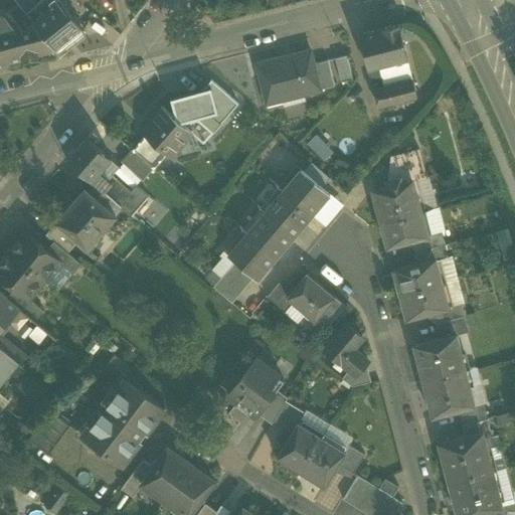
[(14,0),(18,4),(56,50),(82,29),(57,0),(41,0),(35,6),(30,0),(14,0)]
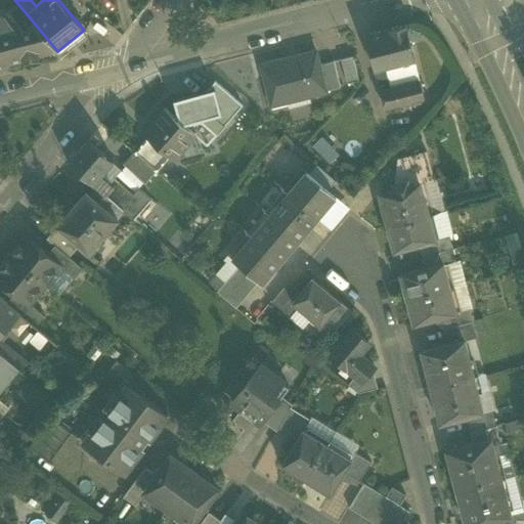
[(0,66),(7,64),(7,62),(24,57),(22,52),(33,49),(37,54),(53,50),(54,52),(57,51),(18,4),(5,14),(0,13),(0,66)]
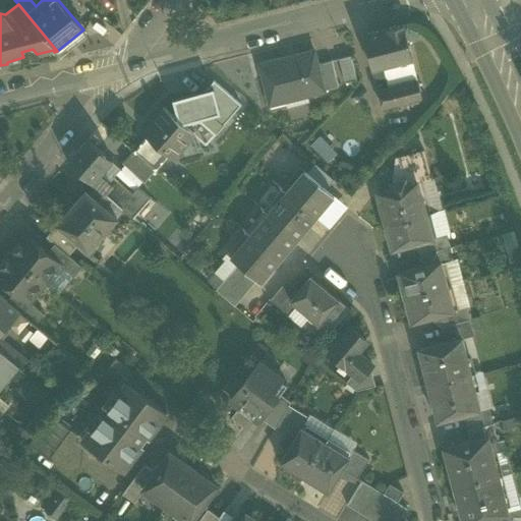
[(403,24),(363,35),(372,71),(389,67),(393,87),(378,91),(382,109),(397,105),(398,107),(409,104),(409,102),(421,99),(407,42),(410,41),(406,27),(404,27),(403,24)]
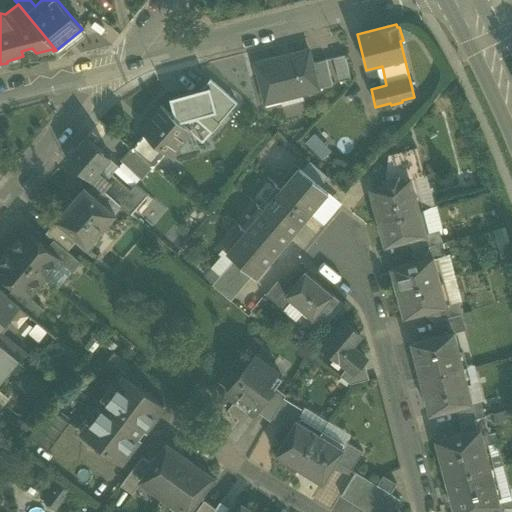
[(312,64),(308,50),(254,64),(265,105),(280,101),(281,105),(303,100),(301,90),(318,86),(312,64)]
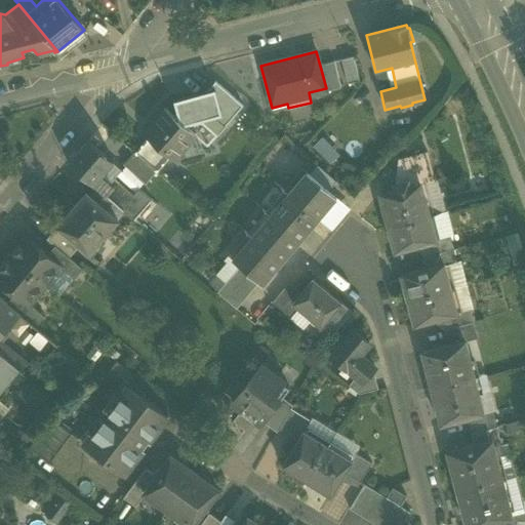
[(354,57),(341,61),(348,84),(360,81),(354,57)]
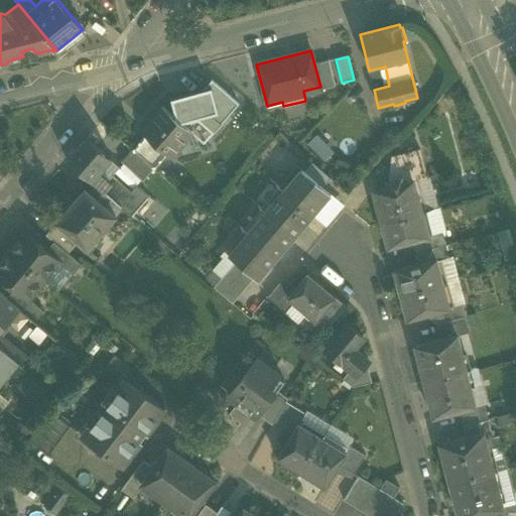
[(329,61),(314,65),(320,87),(321,90),(335,87),(329,61)]
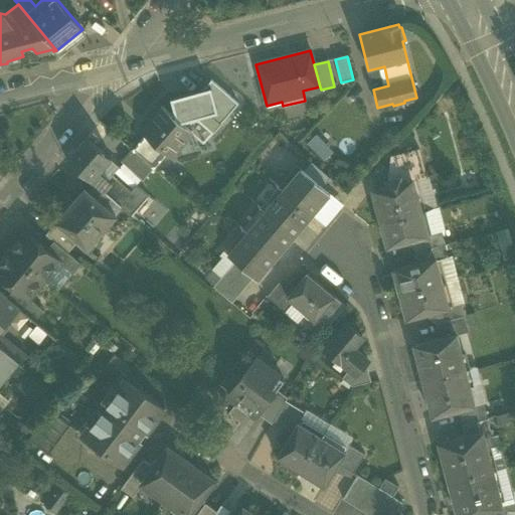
[(159,99),(177,114),(186,104),(168,89),(159,99)]
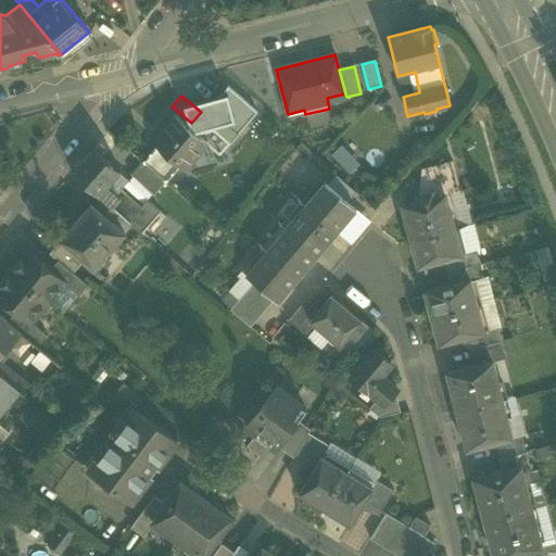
[(212,149),(175,116),(152,143),(156,147),(143,163),(165,182),(179,166),(184,171),(205,144),(211,150),(212,149)]
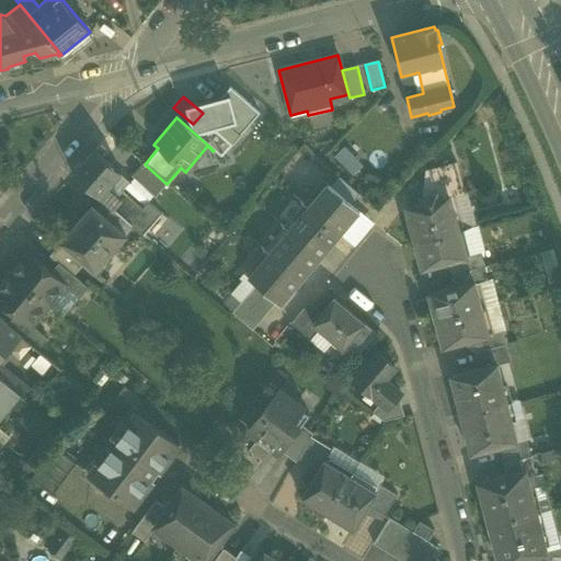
[(121,173),(93,149),(72,174),(103,201),(122,216),(142,235),(161,213),(148,202),(142,208),(123,191),(116,197),(107,190),(121,173)]
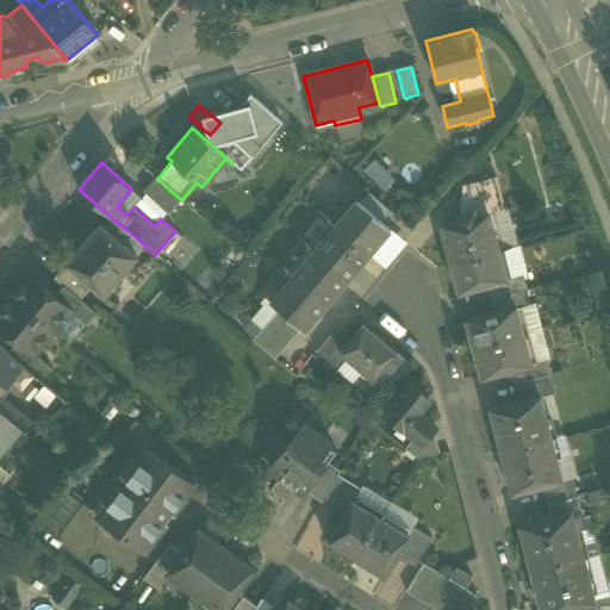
[(489,215),(505,210),(496,176),(465,185),(459,215),(472,211),(473,216),(487,212),(489,215)]
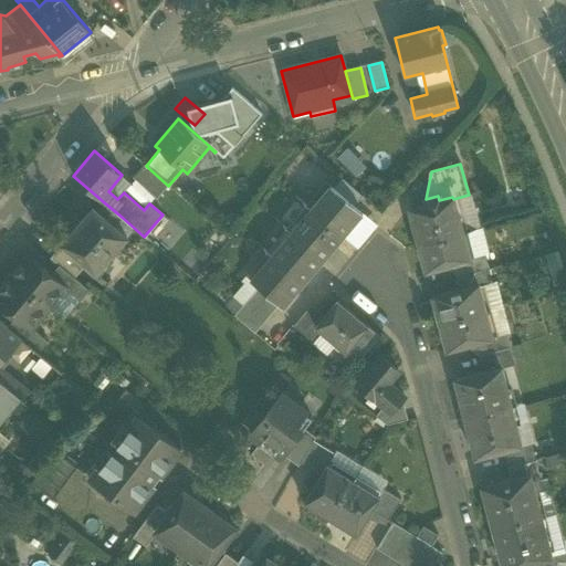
[(157,199),(168,186),(146,166),(145,165),(133,178),(157,199)]
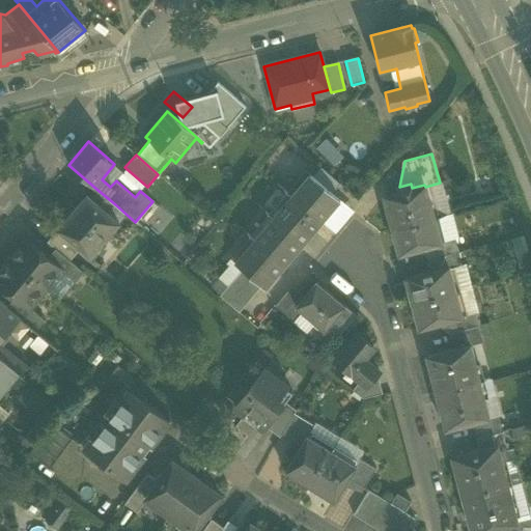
[(313,176),(332,193),(340,184),(320,167),(313,176)]
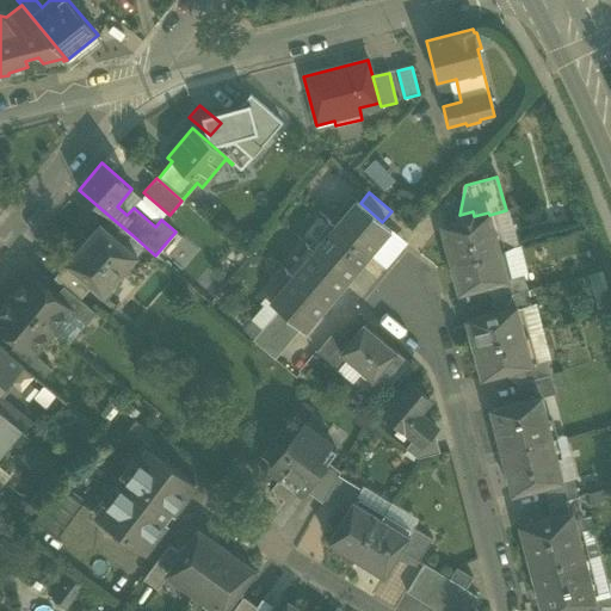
[(332,224),(368,254),(390,228),(382,222),(360,203),(356,199),(347,209),(346,208),(332,224)]
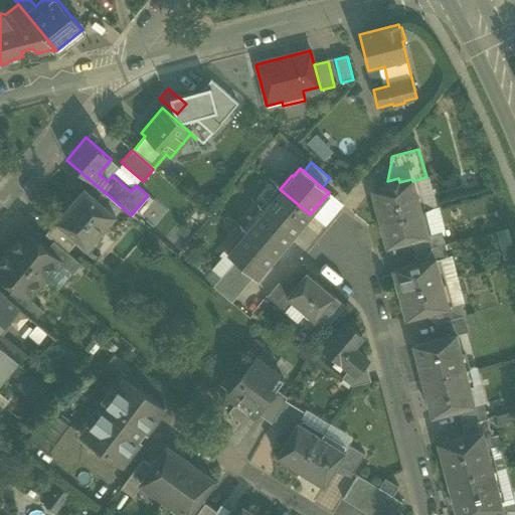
[(388,185),(372,190),(380,222),(435,208),(426,177),(412,181),(411,179),(399,182),(398,178),(387,181),(388,185)]
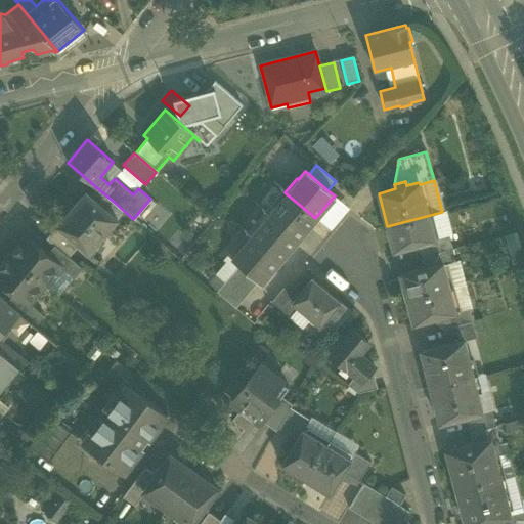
[(89,195),(105,210),(114,202),(96,187),(89,195)]
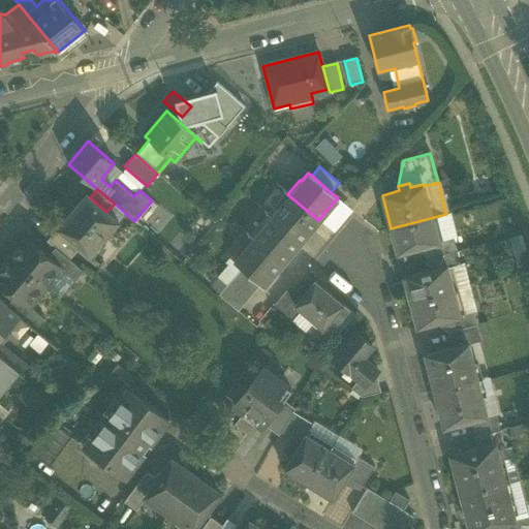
[(69,215),(58,228),(80,248),(89,256),(119,222),(106,212),(90,197),(87,194),(76,206),(75,205),(67,214),(69,215)]
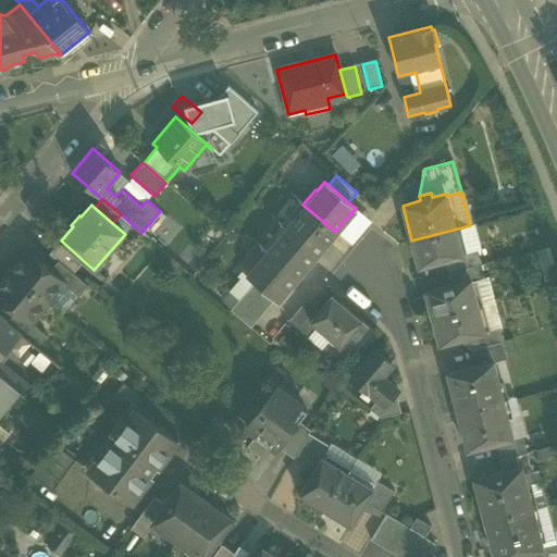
[(285,229),(316,255),(335,232),(302,205),(291,219),(292,220),(285,229)]
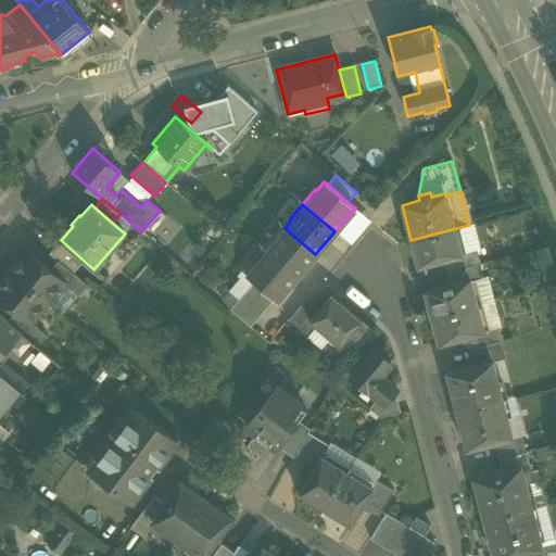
[(469,225),(411,240),(418,266),(432,263),(462,255),(462,254),(476,250),(469,225)]
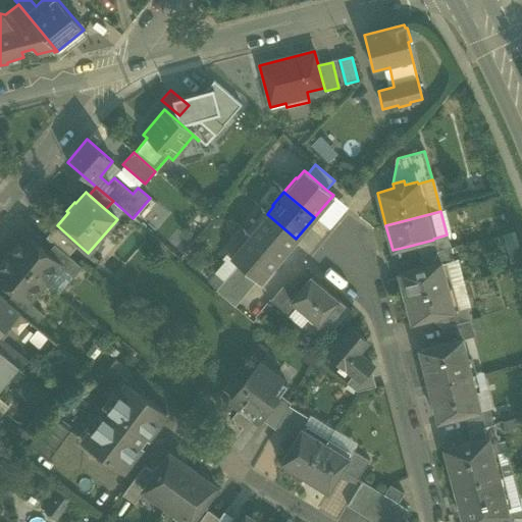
[(248,235),(277,260),(296,239),(267,214),(261,221),(259,220),(248,235)]
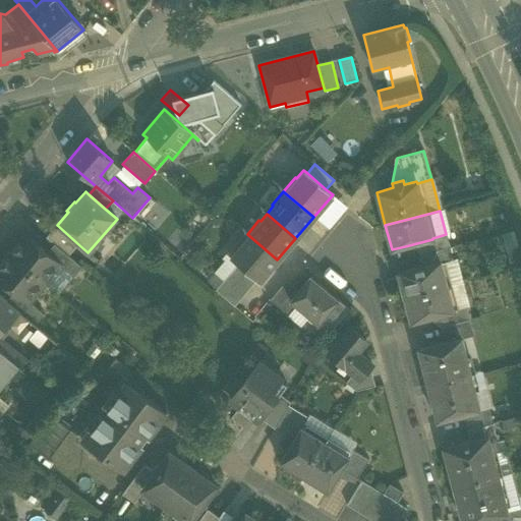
[(54,244),(69,256),(78,244),(57,225),(46,237),(54,244)]
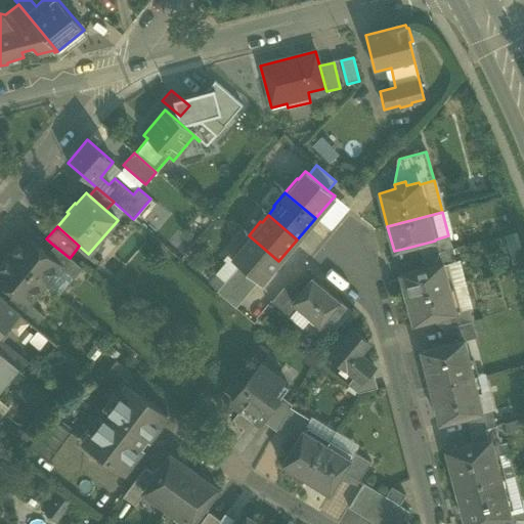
[(258,281),(260,282),(278,261),(249,235),(236,249),(237,250),(231,258),(239,265),(258,281)]
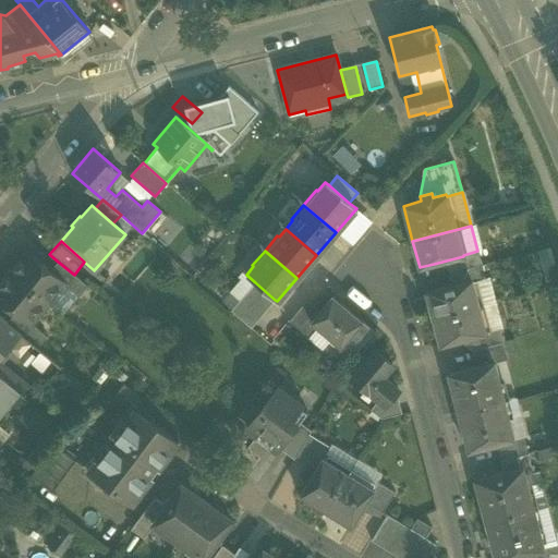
[(434,264),(437,276),(482,264),(477,251),(463,255),(463,256),(434,264)]
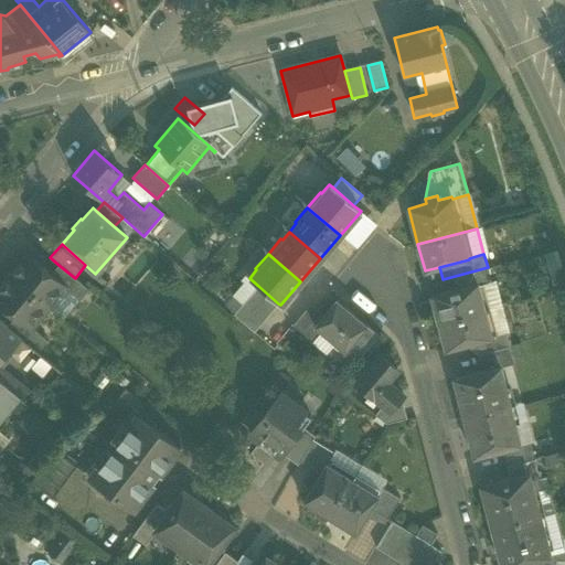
[(51,275),(27,255),(9,276),(48,308),(64,288),(65,287),(51,275)]
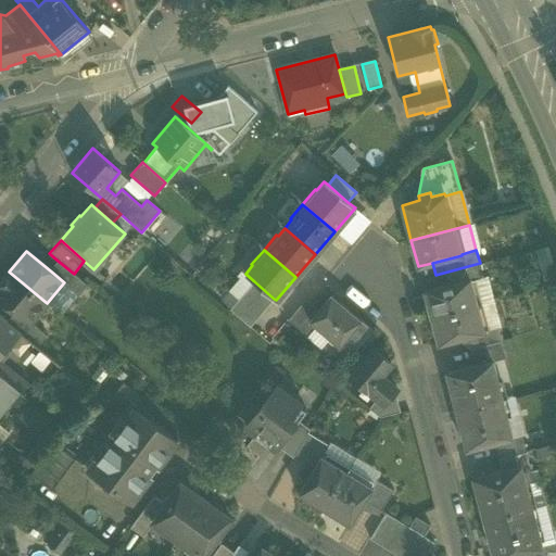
[(74,274),(58,261),(50,270),(64,282),(63,283),(78,297),(88,286),(74,274)]
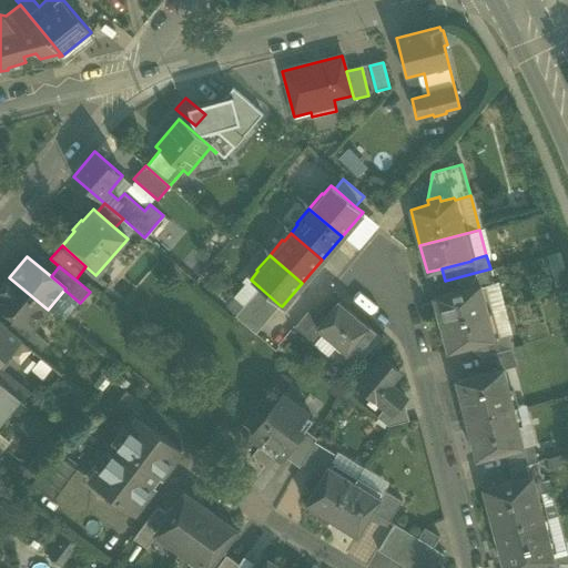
[(490,269),(445,281),(448,294),(480,285),(480,286),(494,283),(490,269)]
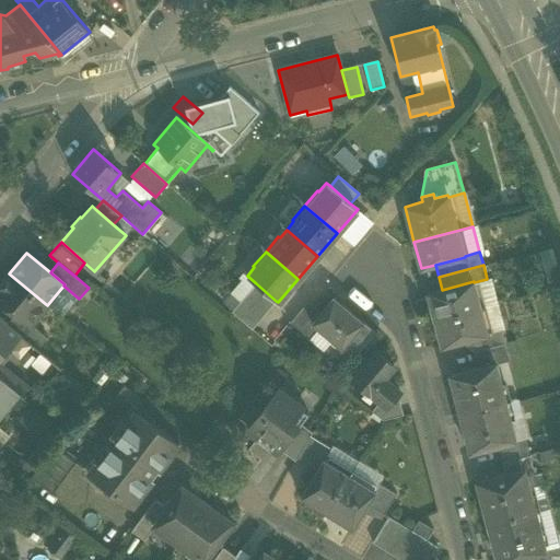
[(47,305),(9,273),(0,283),(0,300),(16,314),(31,325),(32,324),(47,305)]
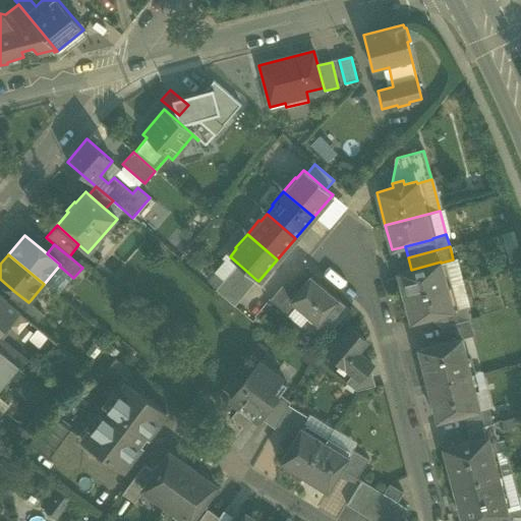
[(231,273),(238,264),(230,256),(228,255),(214,273),(223,281),(231,273)]
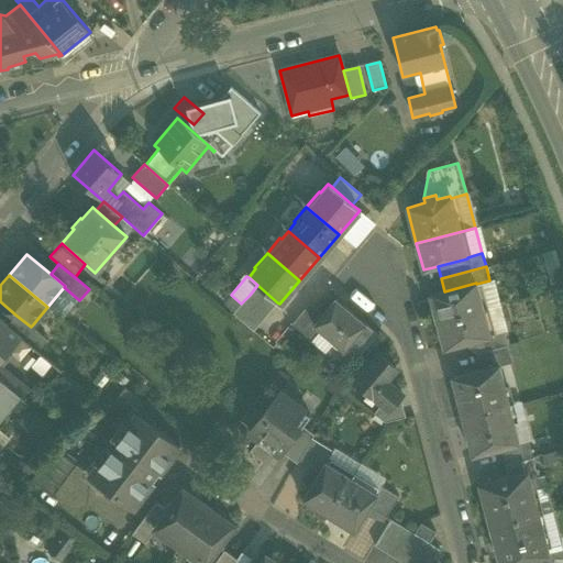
[(430,295),(437,322),(497,306),(490,280),(489,280),(476,284),(476,283),(444,291),(430,295)]
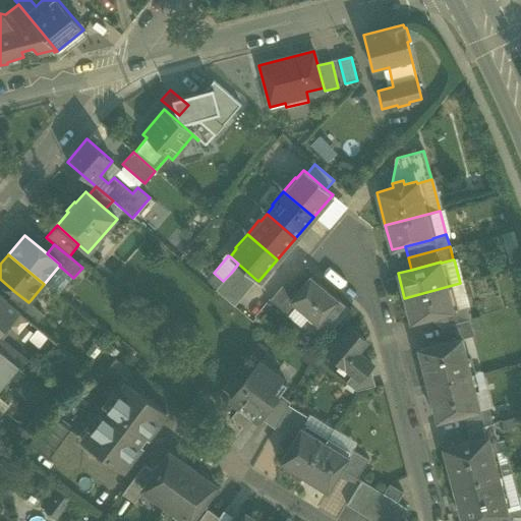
[(256,280),(238,264),(231,273),(249,288),(256,280)]
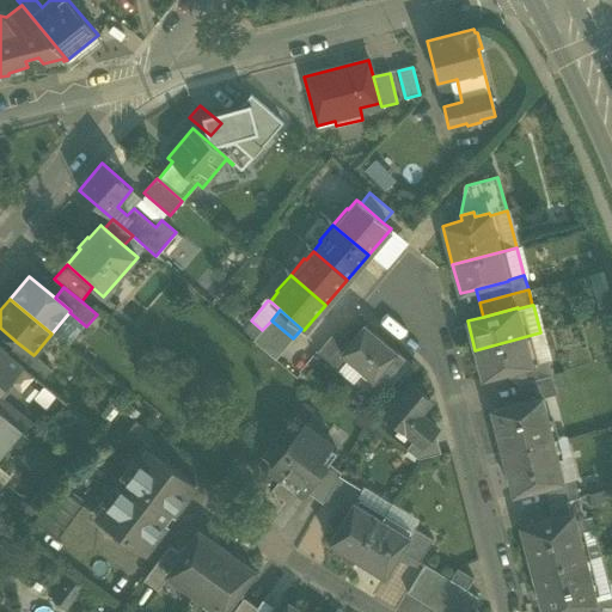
[(293,338),(271,320),(262,330),(285,349),(293,338)]
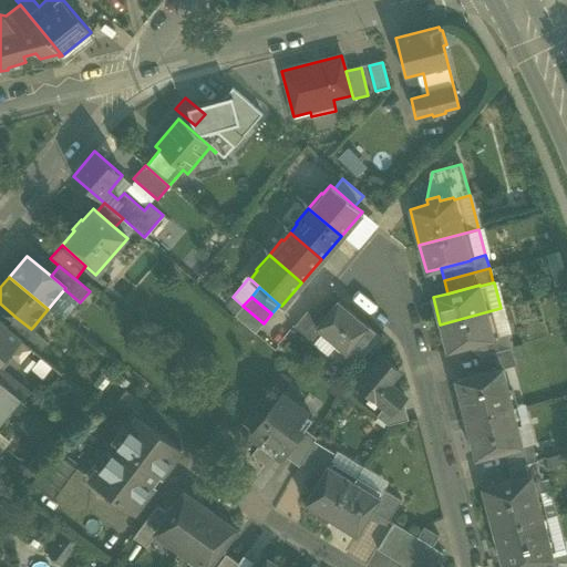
[(380,337),(338,301),(316,327),(358,362),(380,337)]
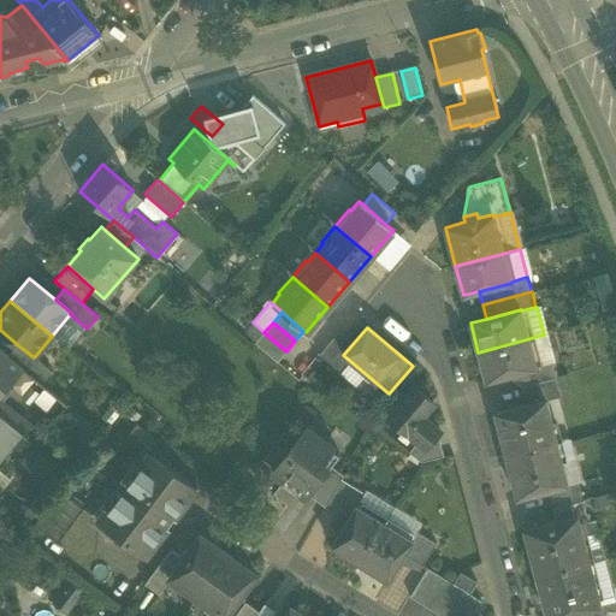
[(286,351),(264,332),(255,343),(277,362),(286,351)]
